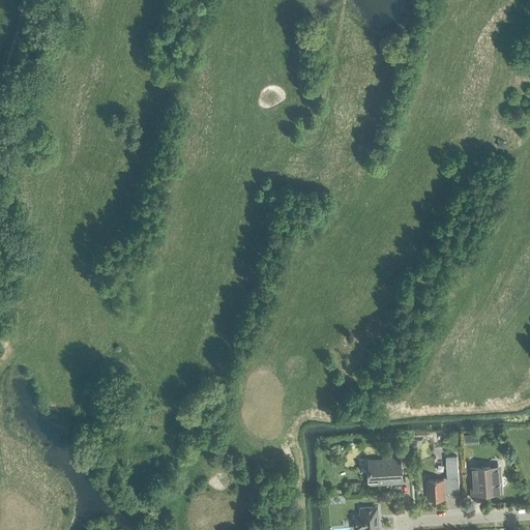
[(501,140),(497,145),(503,148),(506,143),(501,140)]
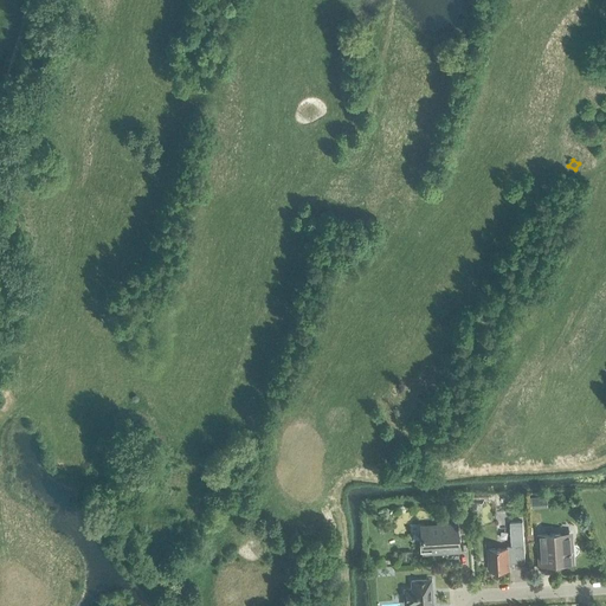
[(514,562),(524,562),(522,522),(510,522),(511,546),(507,546),(507,548),(489,549),(490,571),(509,569),(509,563),(514,562)]
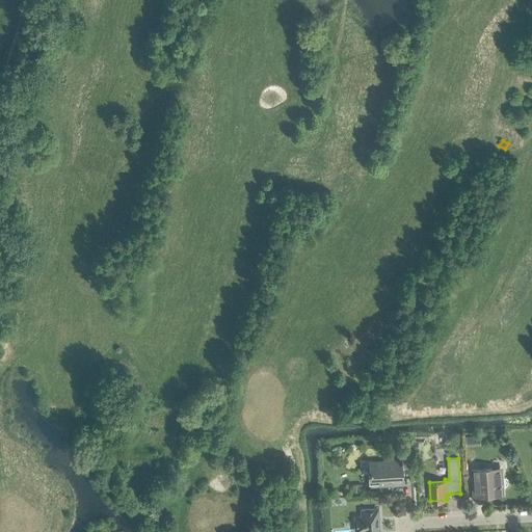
[(422,459),(411,460),(411,469),(423,468),(422,459)]
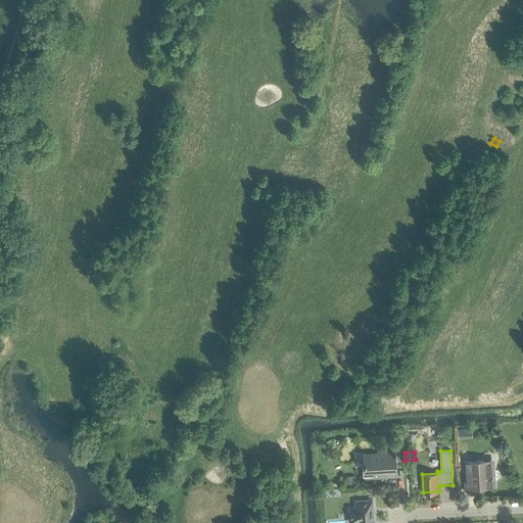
[(387,476),(394,475),(393,454),(378,454),(378,457),(364,458),(364,464),(363,464),(364,466),(365,477),(380,476),(380,474),(387,474),(387,476)]
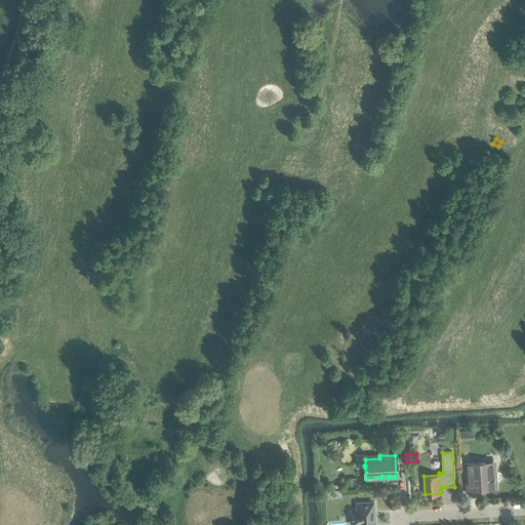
[(493,465),(488,465),(484,462),(466,463),(468,490),(477,489),(477,486),(484,486),(488,488),(494,488),(497,484),(497,480),(499,480),(501,478),(501,474),(499,472),(496,472),(496,468),(493,465)]
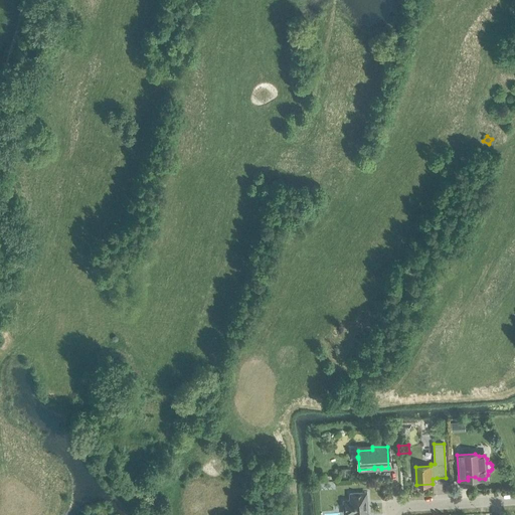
[(366,497),(367,497),(367,492),(361,492),(362,493),(349,494),(350,500),(348,500),(345,502),(344,503),(343,506),(344,510),(344,512),(346,514),(348,514),(355,514),(366,514),(366,506),(365,506),(365,500),(366,500),(366,497)]
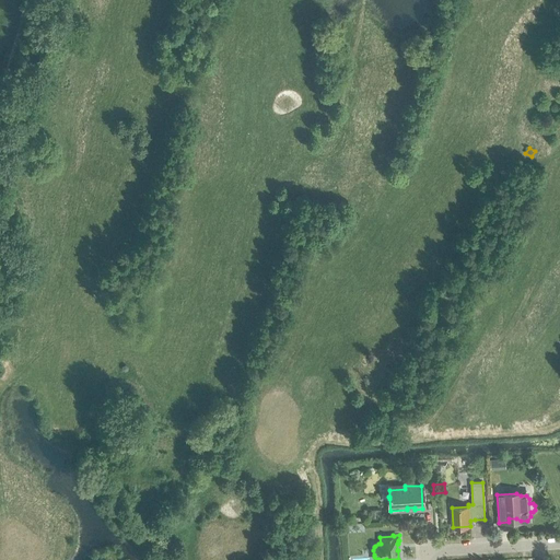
All buildings are outlined.
